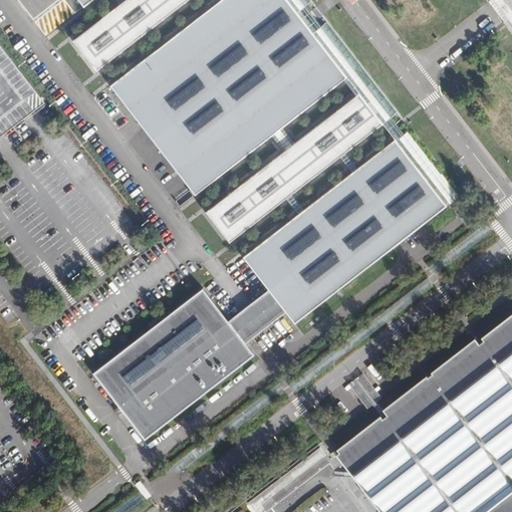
[(94,372),(147,439),(256,355),(249,344),(287,315),(294,325),(452,203),(307,18),(292,0),(76,0),(96,25),(72,42),(268,292),(228,321),(203,289),(94,372)]
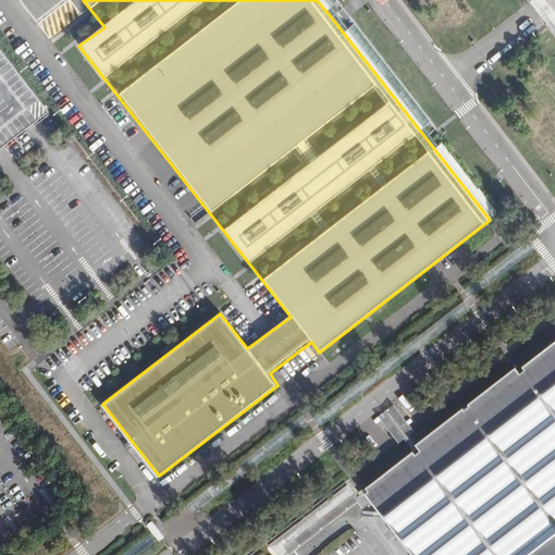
[(554,554),(554,337),(518,367),(519,369),(515,373),(510,367),(411,444),(416,449),(410,453),(409,451),(362,486),(365,490),(370,496),(366,500),(408,554),(554,554)]
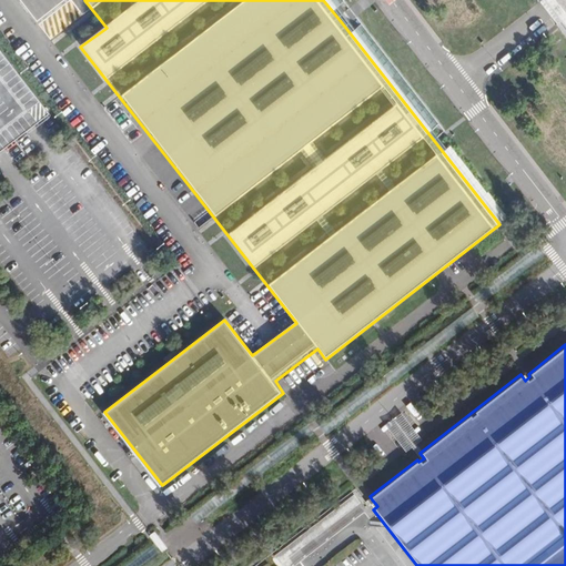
[(418,440),(398,412),(381,425),(402,453),(408,447),(417,460),(418,462),(424,458),(420,453),(413,444),(418,440)]
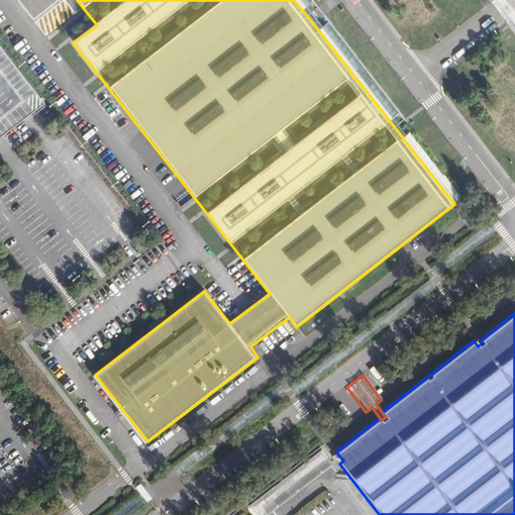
[(343,460),(338,454),(334,457),(339,464),(343,460)]
